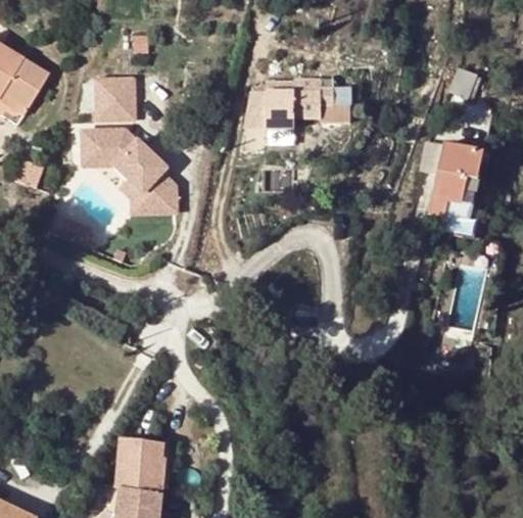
[(0,96),(8,102),(12,95),(37,109),(56,76),(0,41),(0,96)]
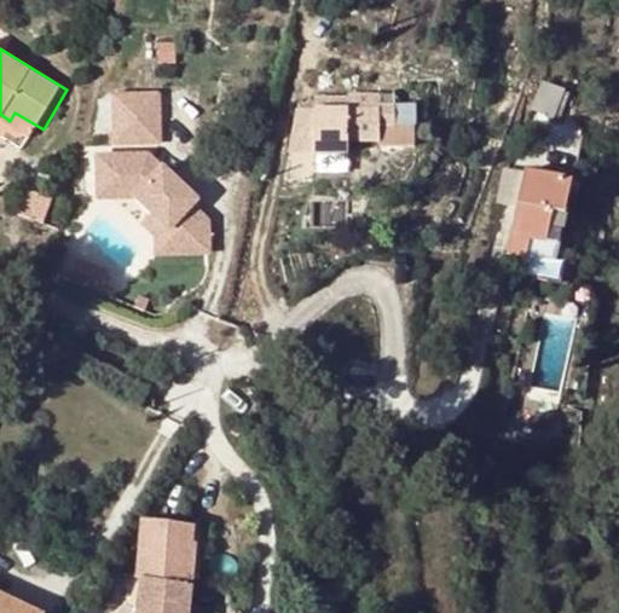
[(566,85),(542,75),(531,105),(553,115),(566,85)]
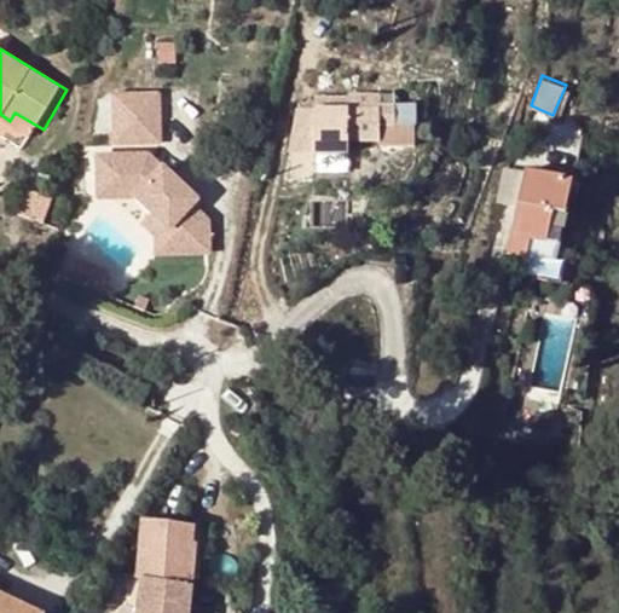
[(166,92),(120,93),(121,142),(167,140),(166,92)]
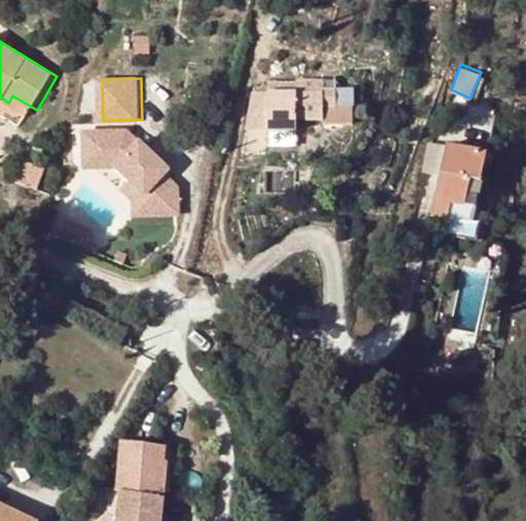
[(297,126),(297,115),(296,78),(280,79),(280,86),(266,86),(267,124),(267,126),(297,126)]
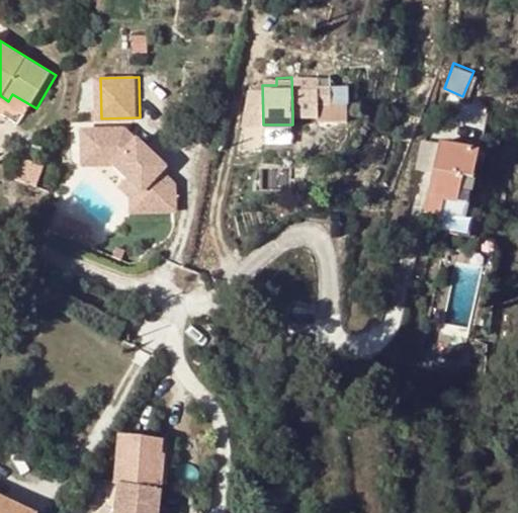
[(291,77),(292,113),(319,114),(319,103),(330,102),(330,83),(318,83),(318,77),(291,77)]
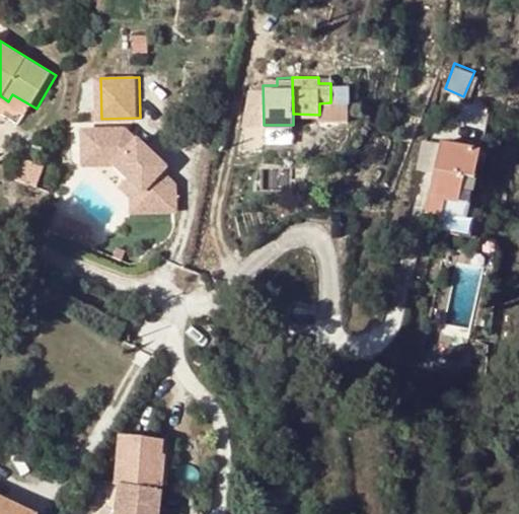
[(238,124),(264,123),(263,85),(246,85),(238,124)]
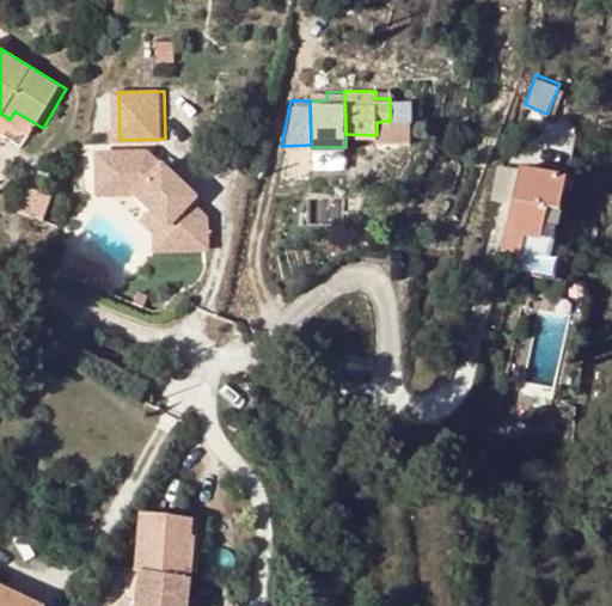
[(14,111),(10,120),(38,136),(43,128),(14,111)]
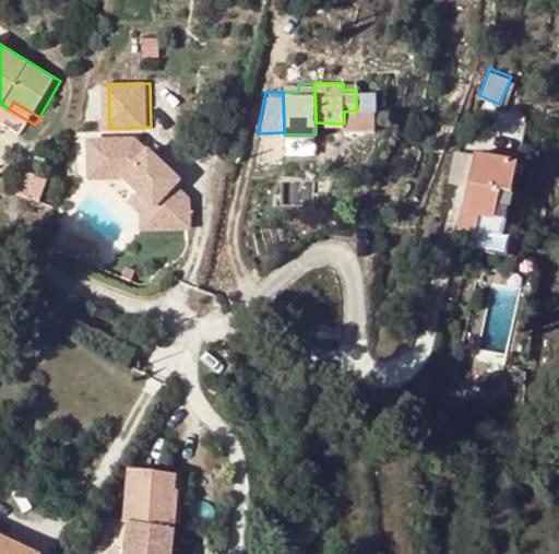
[(139,138),(110,139),(110,161),(157,204),(157,226),(194,225),(192,196),(178,181),(182,177),(139,138)]
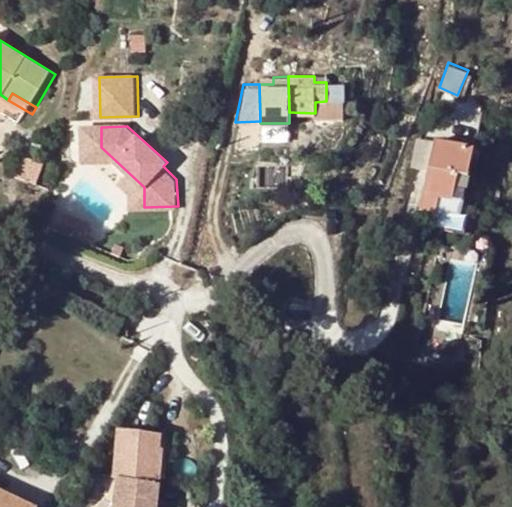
[(101,147),(101,127),(86,127),(87,161),(115,161),(101,147)]
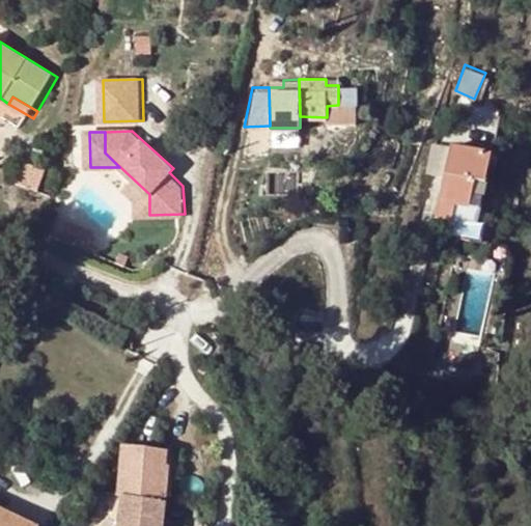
[(491,151),(449,143),(435,211),(451,215),(454,200),(479,206),(491,151)]
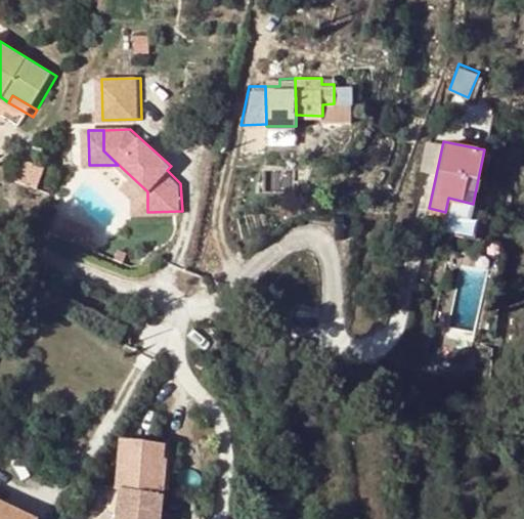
[(147,191),(133,178),(126,185),(137,197),(137,212),(147,212),(147,191)]
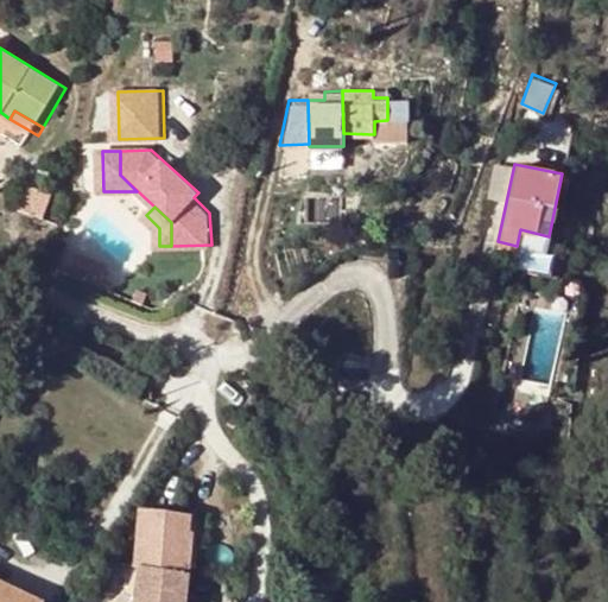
[(545,252),(549,236),(520,229),(517,246),(545,252)]
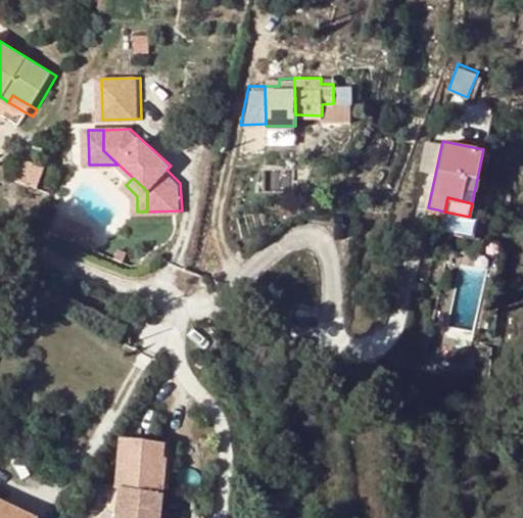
[(60,213),(55,230),(86,240),(91,223),(60,213)]
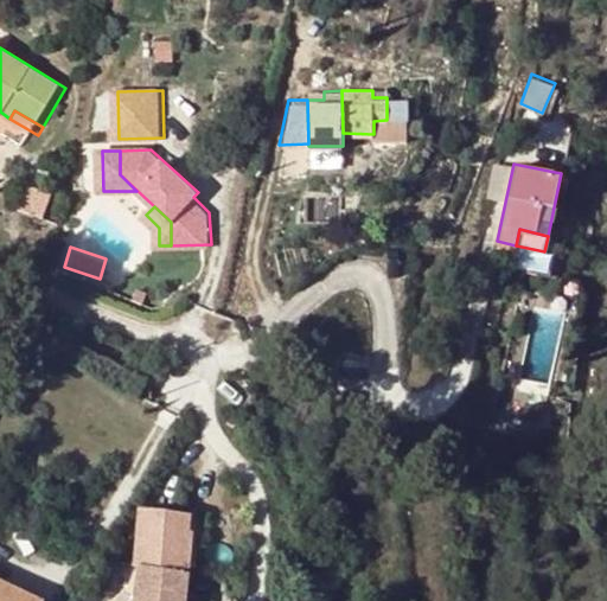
[(187,531),(189,512),(142,509),(140,517),(136,561),(140,561),(136,592),(134,600),(181,600),(191,531),(187,531)]
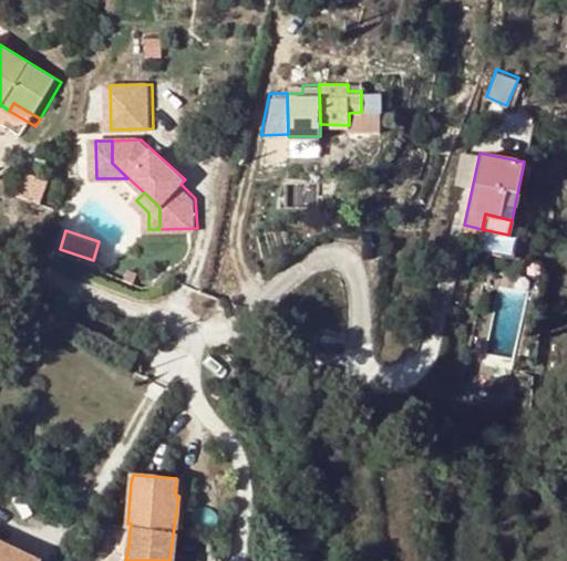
[(39,560),(40,560),(0,540),(0,560),(39,560)]
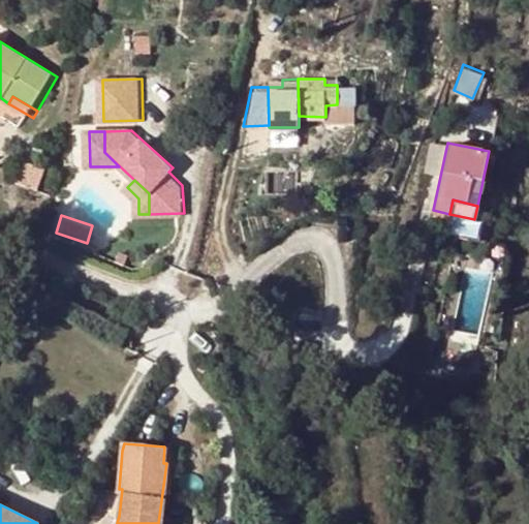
[(117,523),(119,516),(94,512),(92,523),(117,523)]
